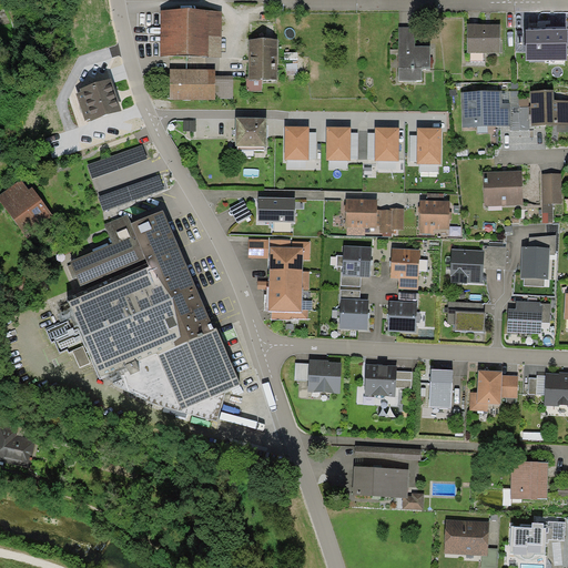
[(161,11),(160,57),(222,58),(222,12),(161,11)]
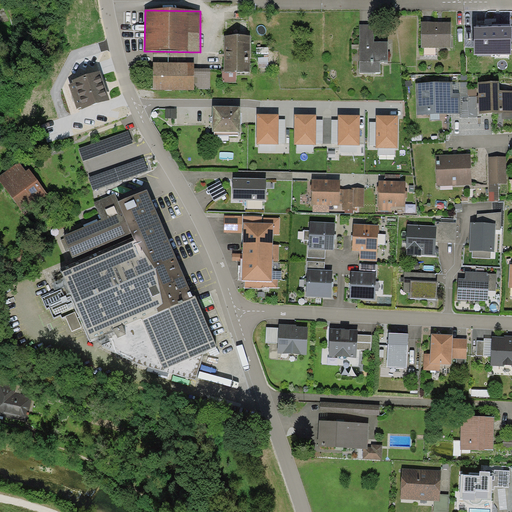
[(451,48),(451,22),(421,22),(421,48),(451,48)]
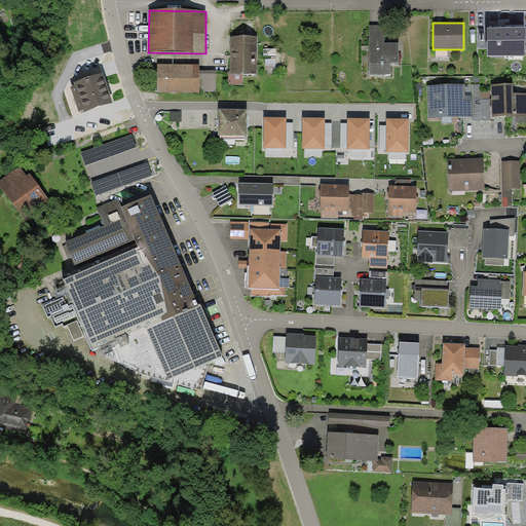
[(384,25),(370,25),(370,75),(391,75),(391,65),(399,65),(399,42),(384,42),(384,25)]
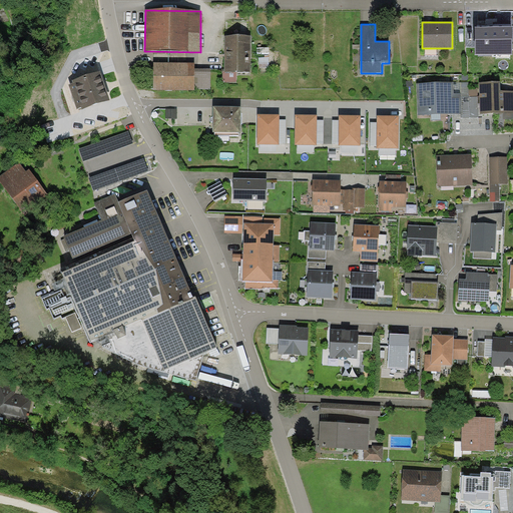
[(512,54),(512,26),(475,26),(475,54),(512,54)]
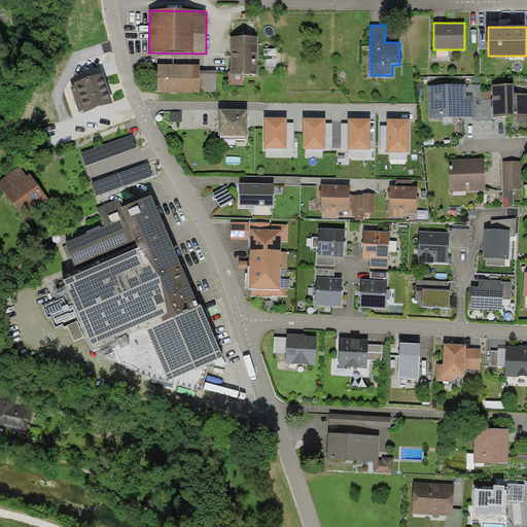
[(257,37),(231,36),(231,72),(231,74),(243,74),(257,74),(257,37)]
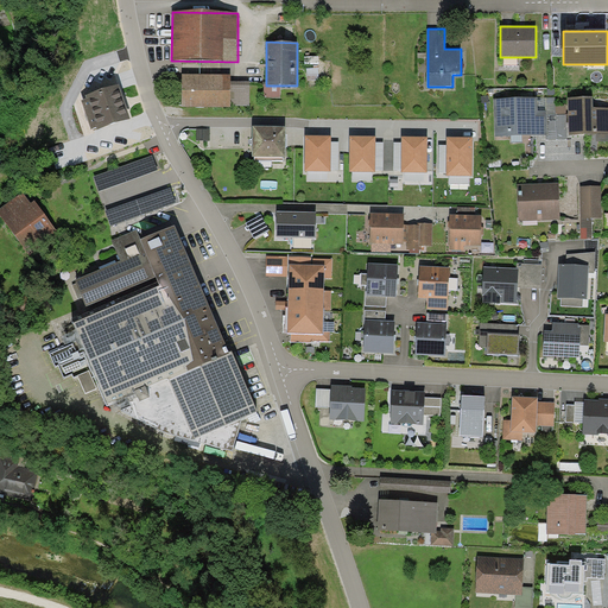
[(230,75),(182,74),(182,107),(230,107),(230,106),(249,106),(251,81),(230,81),(230,75)]
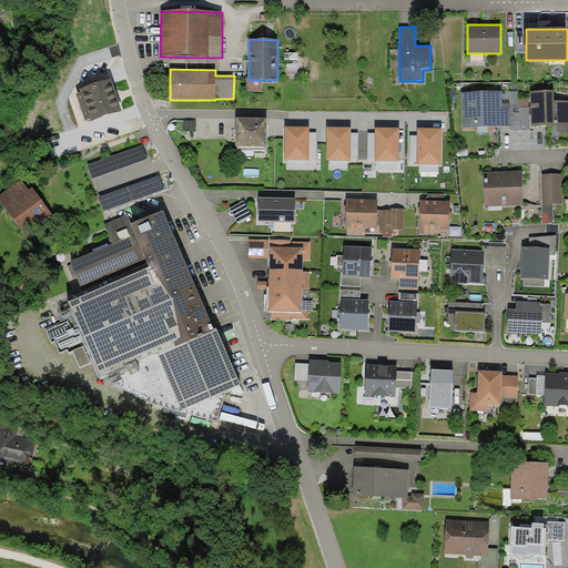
[(262,92),(262,80),(249,80),(249,78),(246,78),(246,92),(262,92)]
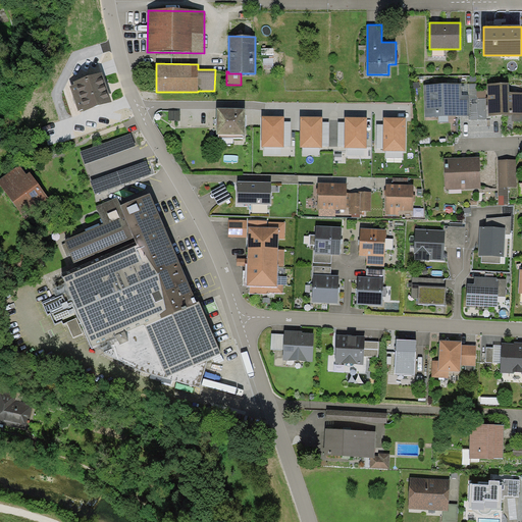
[(112,102),(103,72),(73,82),(74,85),(70,86),(79,110),(83,109),(84,111),(112,102)]
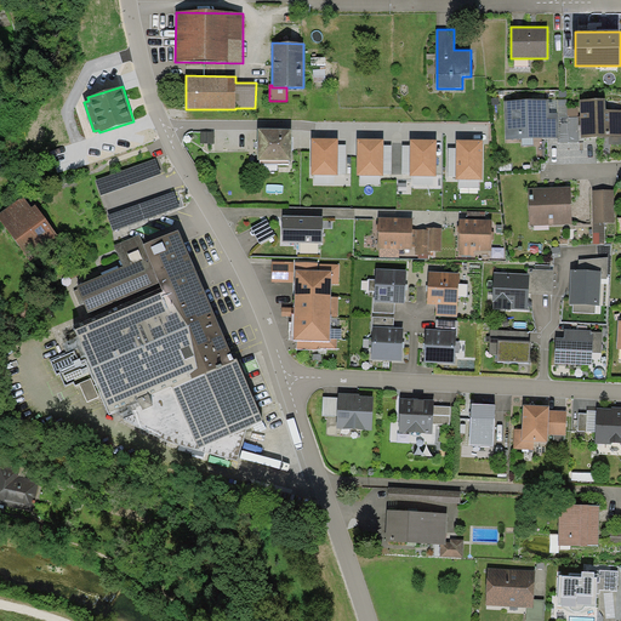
[(605,98),(580,100),(581,138),(620,136),(620,109),(605,110),(605,98)]
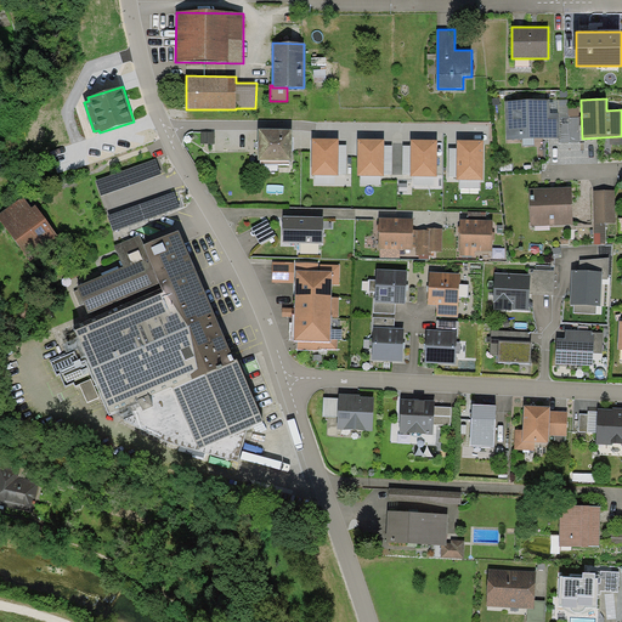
[(549,100),(505,101),(507,140),(558,139),(560,139),(559,118),(559,113),(550,113),(549,100)]
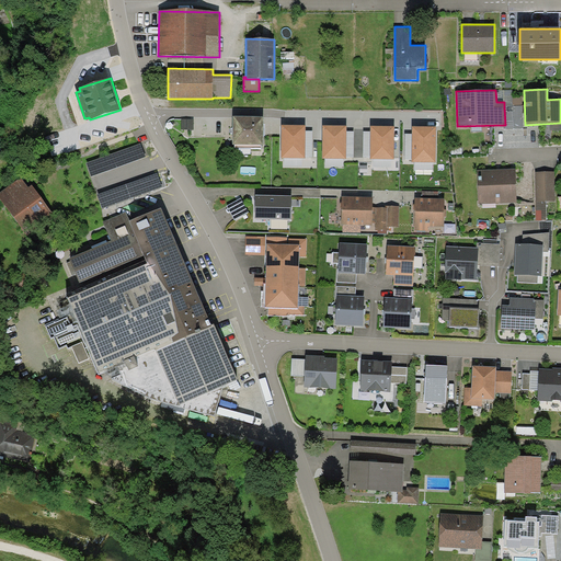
[(504,90),(504,102),(504,106),(513,106),(513,96),(513,90),(504,90)]
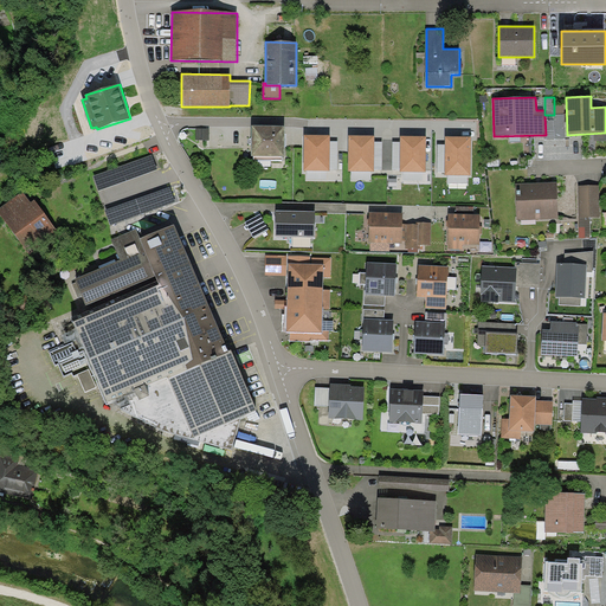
[(565,104),(554,104),(554,115),(565,115),(565,104)]
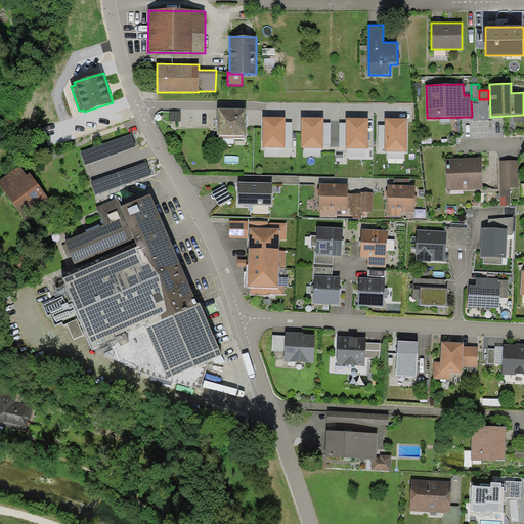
[(479,99),(471,99),(472,117),(470,117),(471,121),(489,120),(488,99),(479,99)]
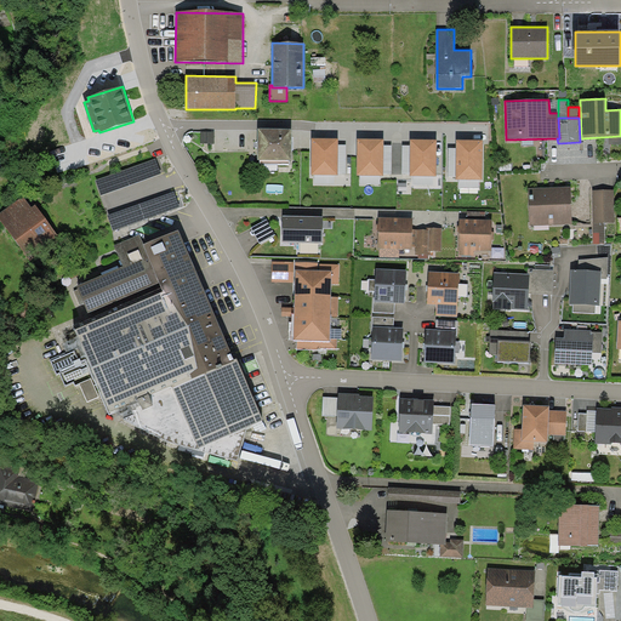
[(291,160),(291,129),(258,129),(258,160),(260,160),(260,163),(289,164),(290,160),(291,160)]
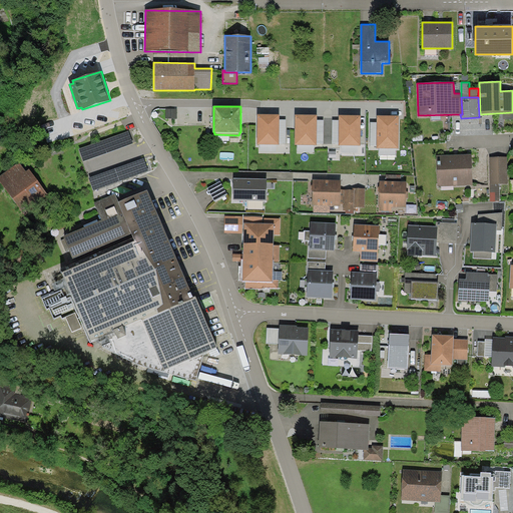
[(280,114),(258,114),(258,144),(280,145),(280,143),(280,119),(280,114)]
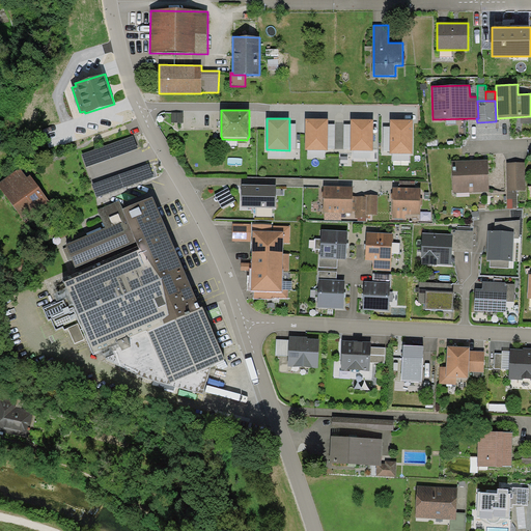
[(329,119),(306,118),(305,149),(328,150),(328,149),(329,124),(329,119)]
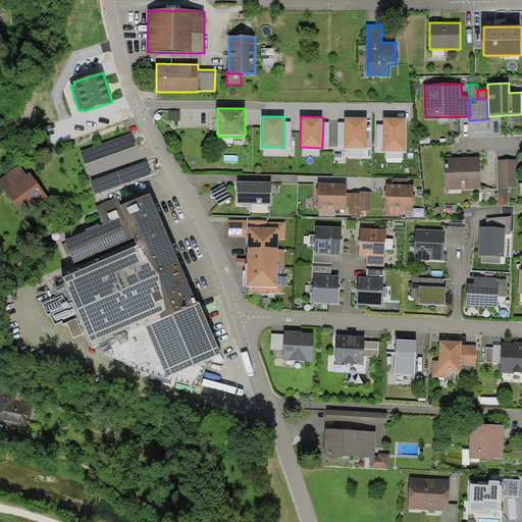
[(367,117),(345,117),(345,122),(345,147),(345,148),(367,148),(367,117)]
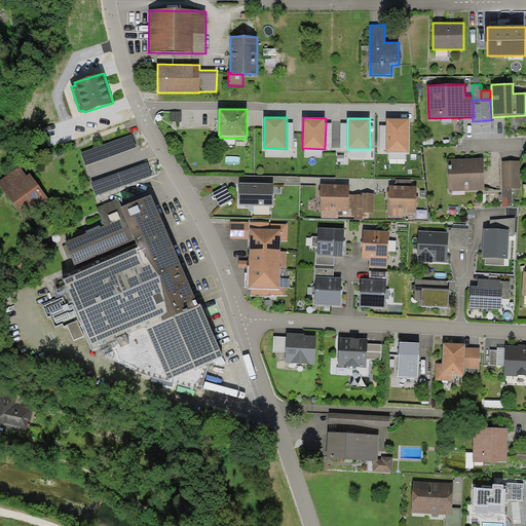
[(409,119),(386,118),(386,125),(386,149),(386,152),(409,153),(409,119)]
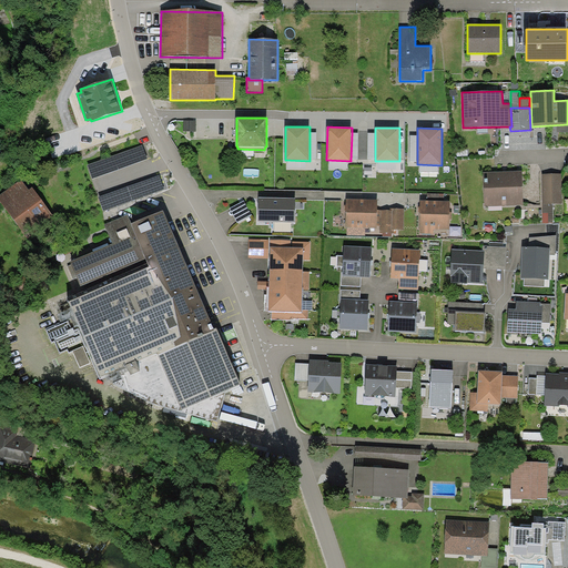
[(358,131),(358,133),(358,160),(367,160),(368,133),(368,131),(358,131)]
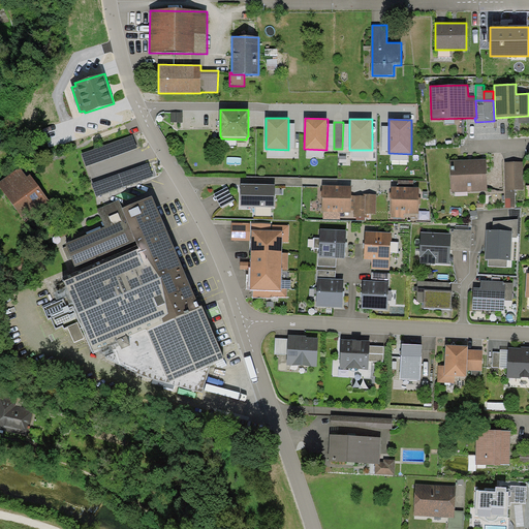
[(82,153),(86,166),(137,148),(133,135),(82,153)]
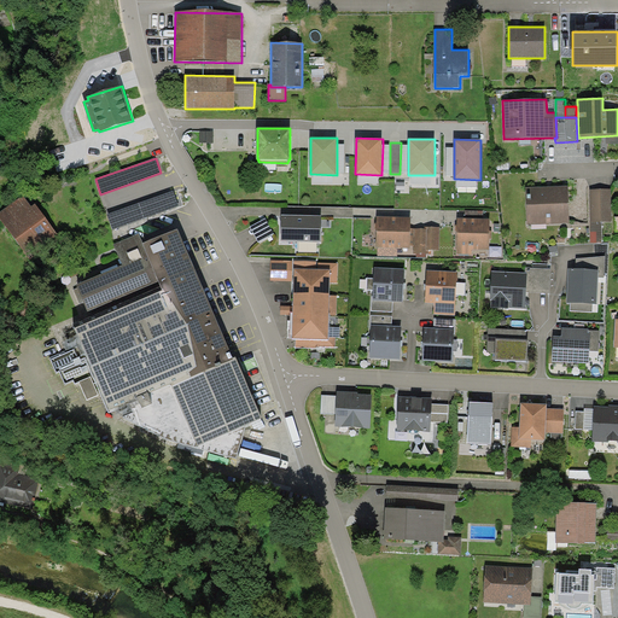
[(551,186),(525,187),(528,225),(570,223),(569,186),(551,186)]
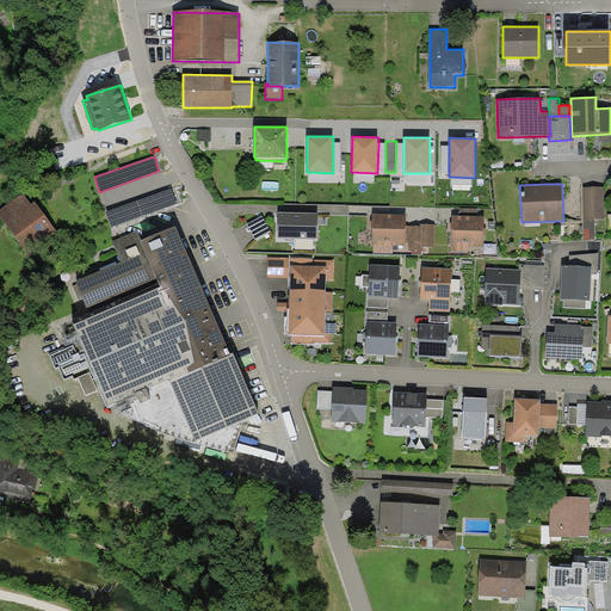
[(604,186),(584,187),(585,240),(596,240),(596,218),(605,218),(604,186)]
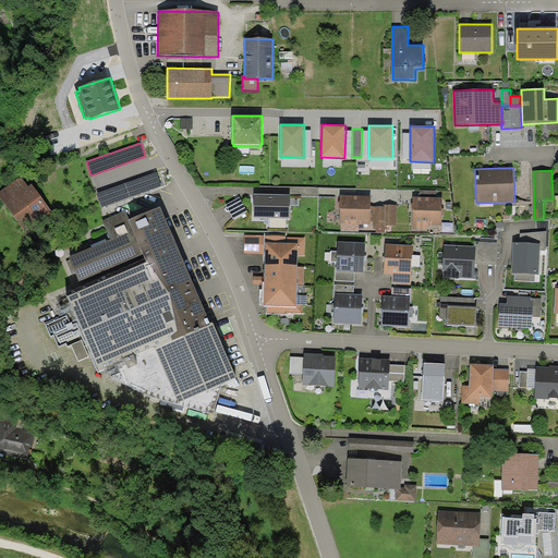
[(157,172),(97,193),(101,207),(162,186),(157,172)]
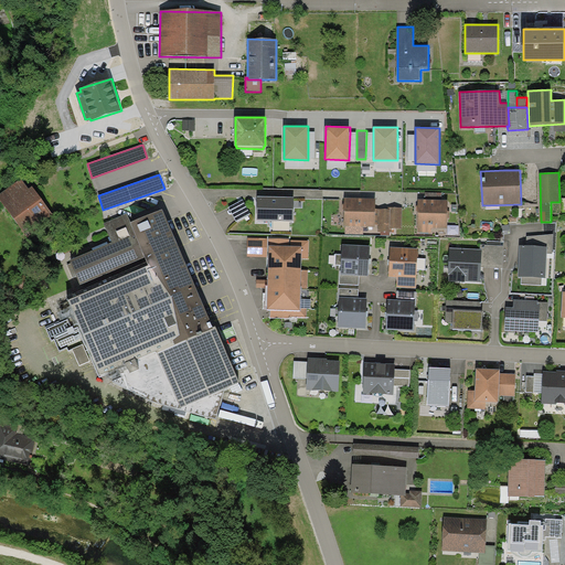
[(21,179),(0,193),(0,200),(27,235),(53,214),(32,187),(29,189),(21,179)]
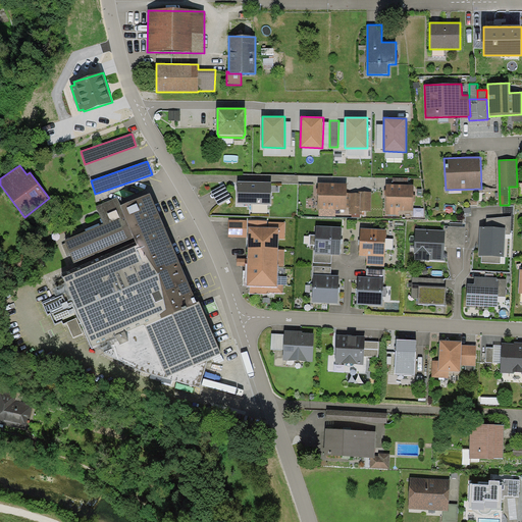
[(272,183),(238,181),(238,204),(271,204),(272,183)]
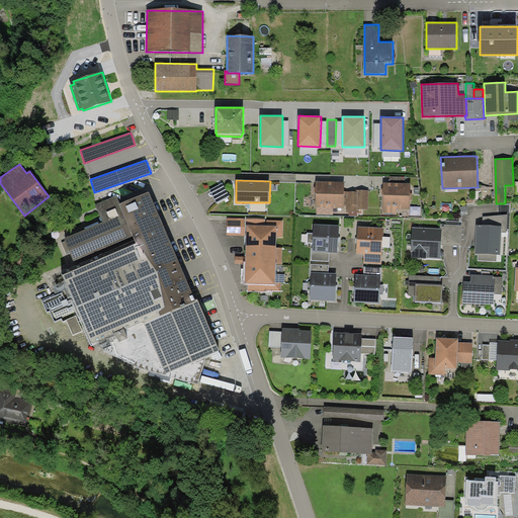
[(344,182),(316,181),(316,207),(317,207),(333,207),(344,207),(344,205),(344,191),(344,182)]
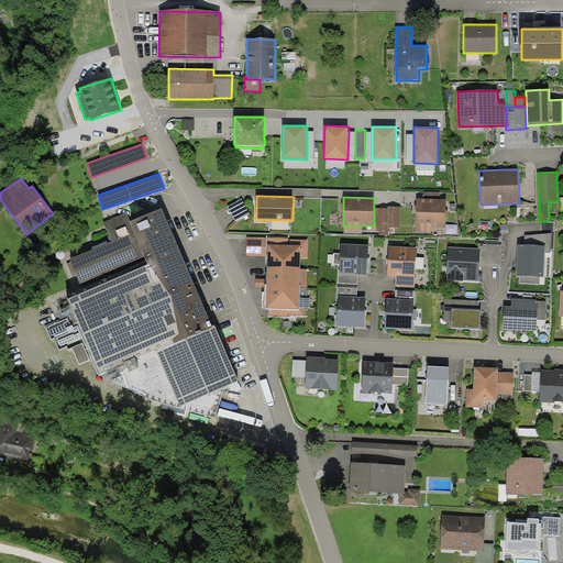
[(423,198),(417,198),(416,231),(430,231),(430,227),(445,227),(446,199),(440,199),(423,198)]
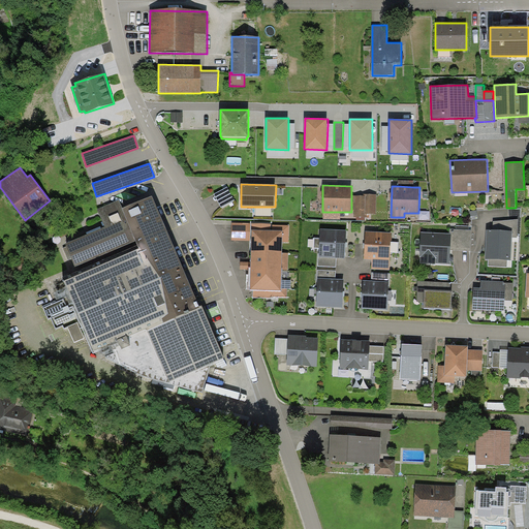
[(227,187),(214,194),(221,208),(235,200),(227,187)]
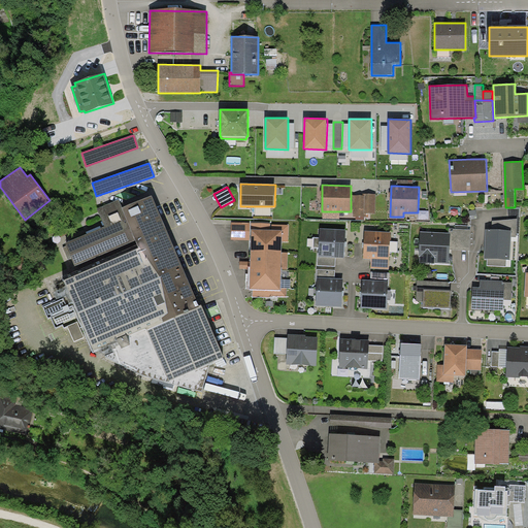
[(375,213),(375,194),(363,194),(363,195),(365,196),(364,213),(366,213),(375,213)]
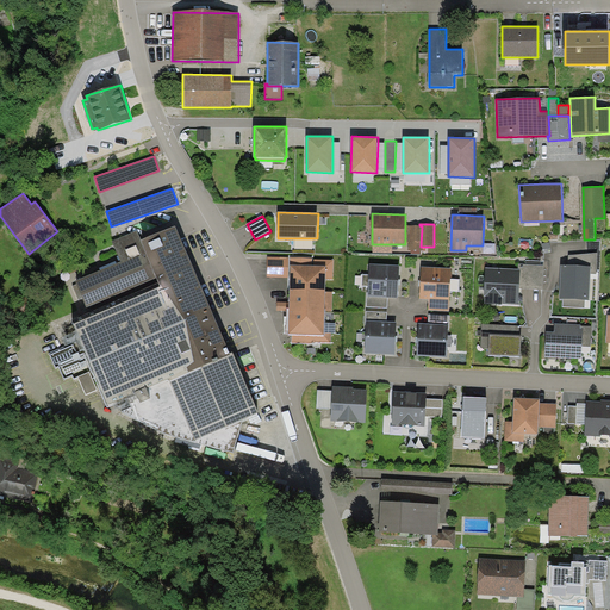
[(137,231),(112,241),(120,261),(75,280),(78,284),(83,298),(91,317),(74,324),(107,406),(137,394),(141,403),(151,398),(147,387),(169,379),(194,440),(259,414),(234,353),(229,354),(175,225),(141,238),(137,231)]
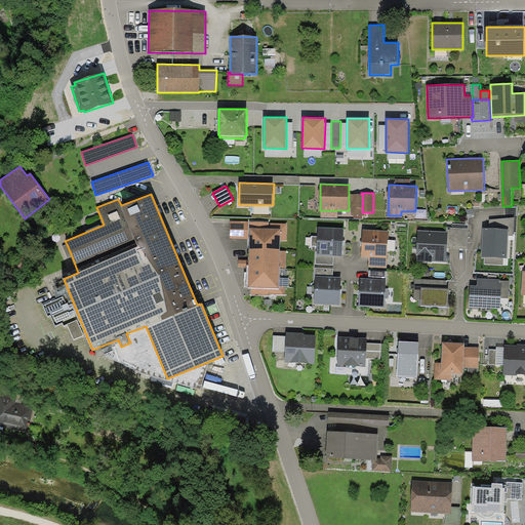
[(361,194),(353,194),(352,209),(352,215),(364,215),(364,212),(362,212),(363,195),(361,194)]
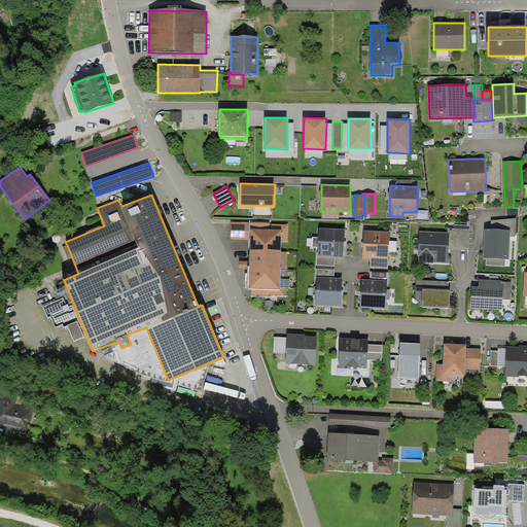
[(339,219),(339,211),(322,211),(322,219),(339,219)]
